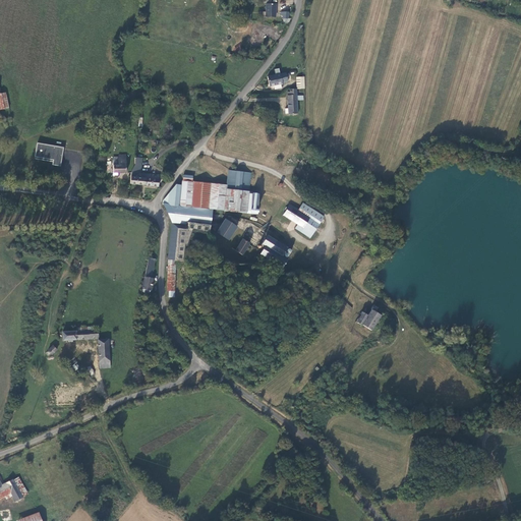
[(274,3),(265,3),(265,16),(274,16),(274,3)]
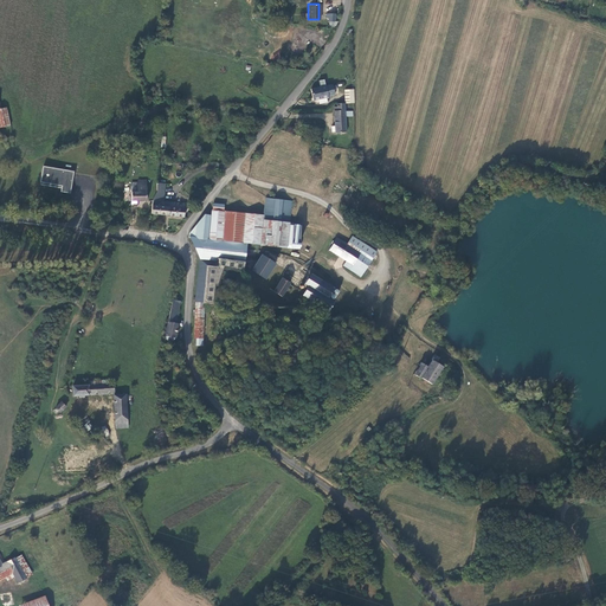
[(333,26),(335,20),(334,20),(334,13),(324,13),(324,17),(328,17),(327,26),(333,26)]
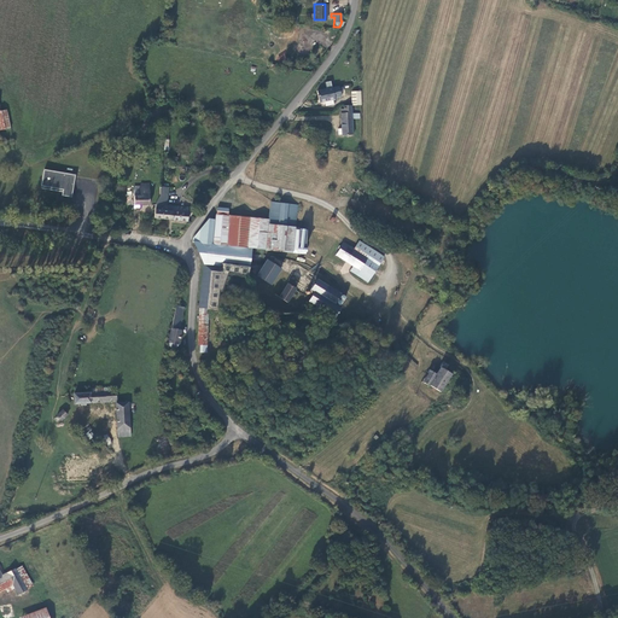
[(338,86),(316,91),(319,101),(334,99),(334,98),(340,97),(338,86)]
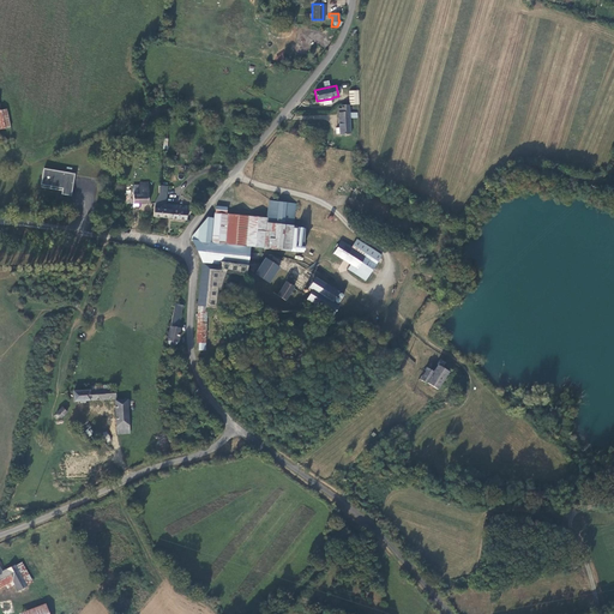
[(349,119),(348,104),(339,104),(341,108),(337,108),(338,119),(349,119)]
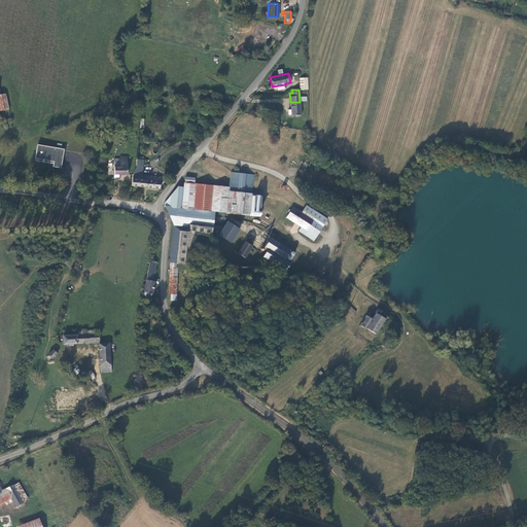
[(6,94),(1,95),(0,94),(0,110),(9,109),(6,94)]
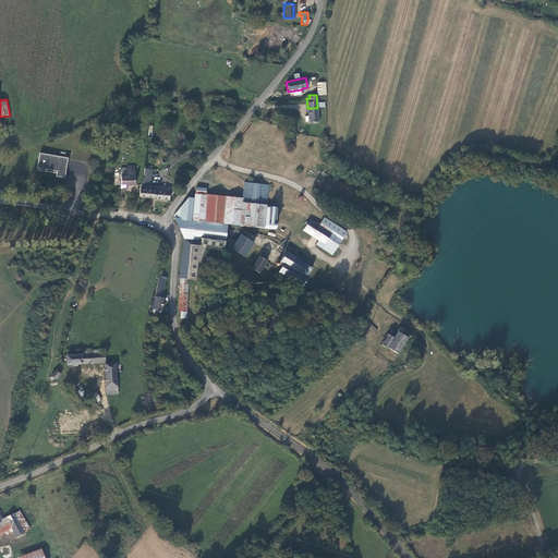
[(317,122),(317,108),(307,108),(307,116),(307,121),(307,123),(317,122)]
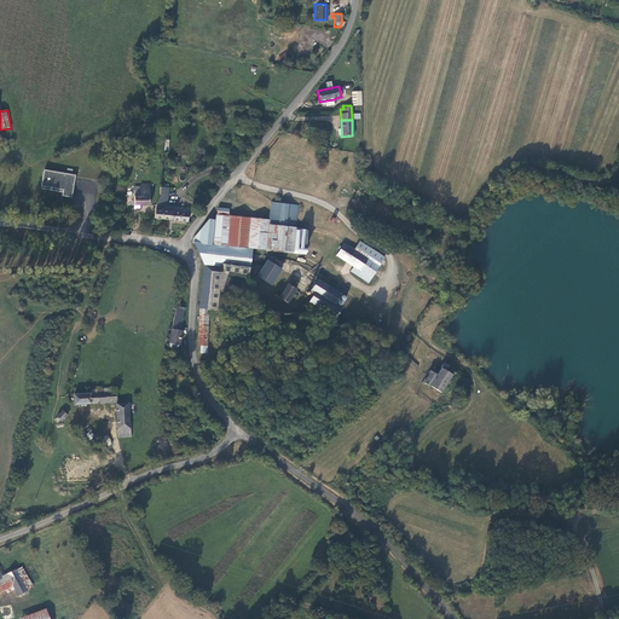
[(63,190),(63,192),(62,196),(73,197),(76,175),(45,169),(41,186),(63,190)]
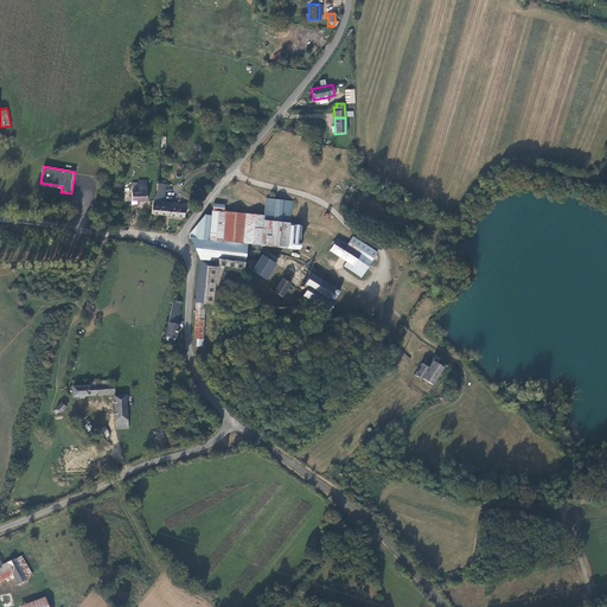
[(138,183),(138,191),(132,191),(132,202),(146,202),(146,181),(138,180),(138,183)]
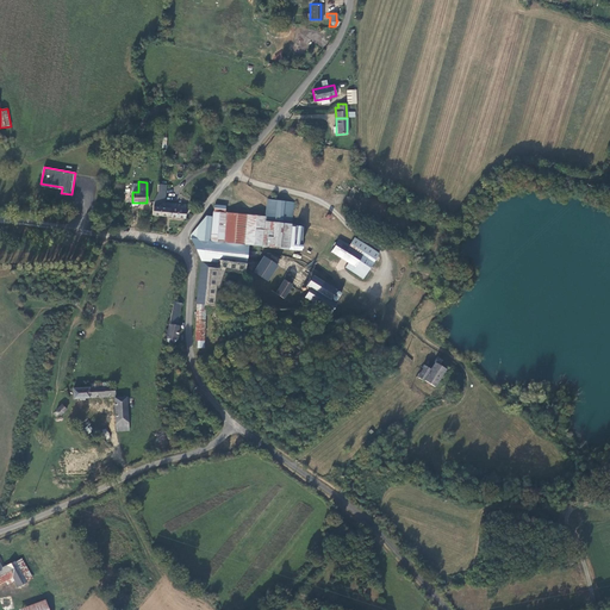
[(156,192),(153,200),(163,201),(165,186),(156,186),(156,192)]
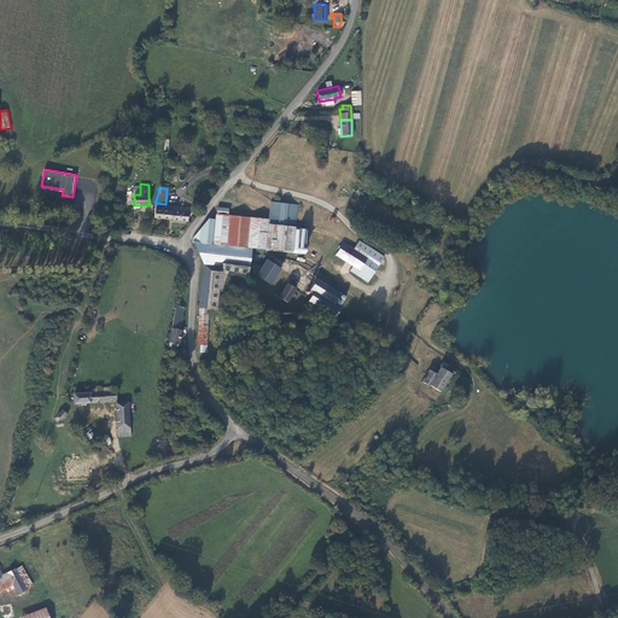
[(215,220),(208,219),(193,238),(193,242),(250,248),(273,250),(302,252),(304,229),(293,228),(296,204),(269,202),(267,219),(227,214),(227,209),(216,209),(215,220)]
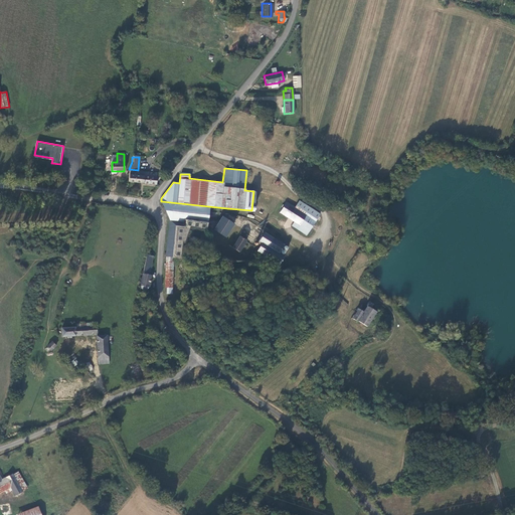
[(138,170),(129,169),(127,181),(155,183),(156,172),(138,170)]
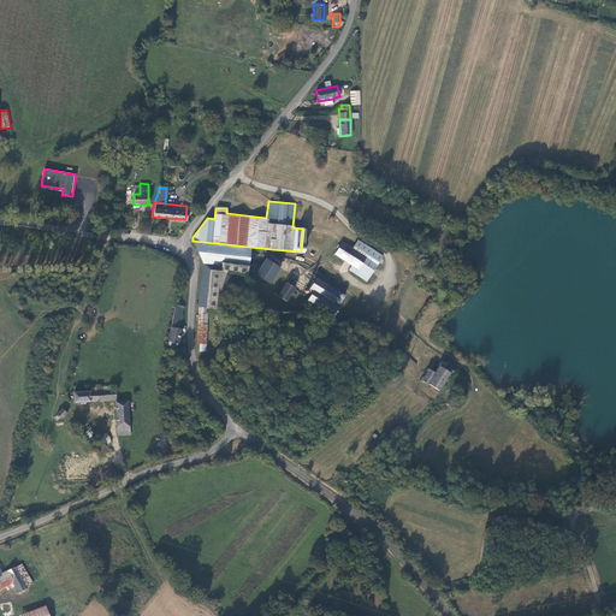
[(390,253),(394,244),(373,235),(371,241),(390,253)]
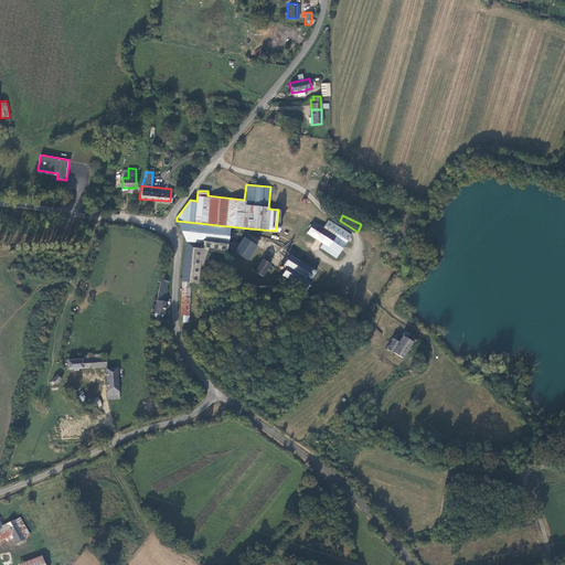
[(349,235),(327,220),(321,228),(311,221),(304,232),(321,244),(319,247),(334,258),(339,251),(342,253),(344,249),(348,252),(350,247),(343,244),(349,235)]
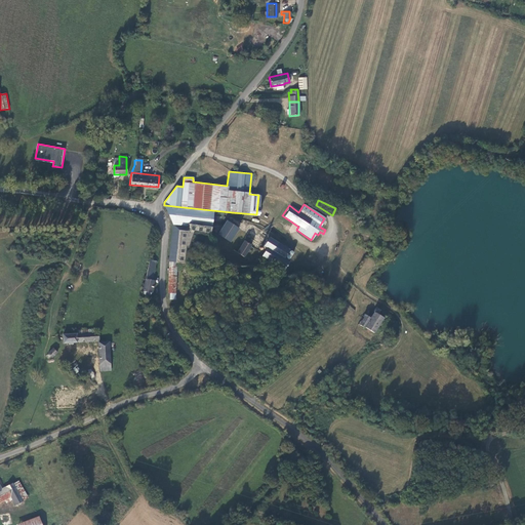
[(212,210),(164,205),(172,224),(178,225),(188,225),(210,227),(212,210)]
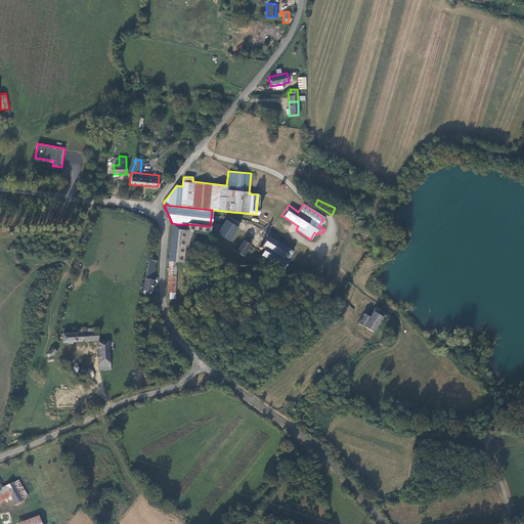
[(351,223),(354,216),(335,208),(332,215),(351,223)]
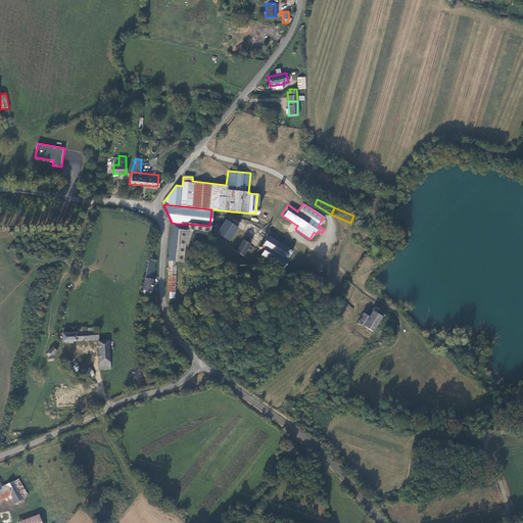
[(211,209),(209,226),(209,228),(216,232),(224,219),(230,223),(230,215),(231,211),(211,209)]
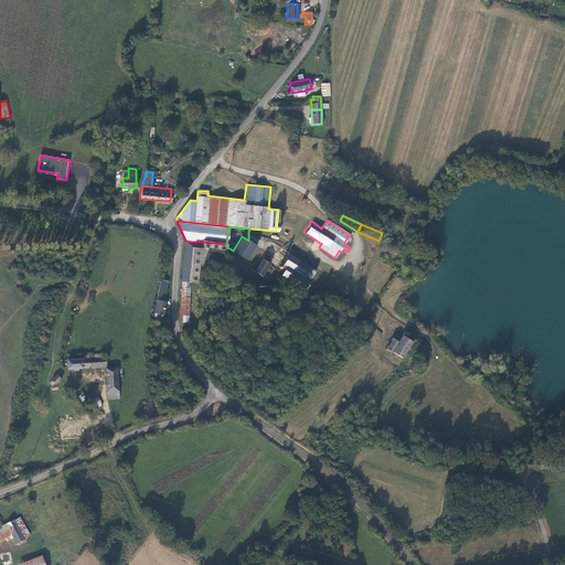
[(259,238),(248,232),(248,241),(255,245),(259,238)]
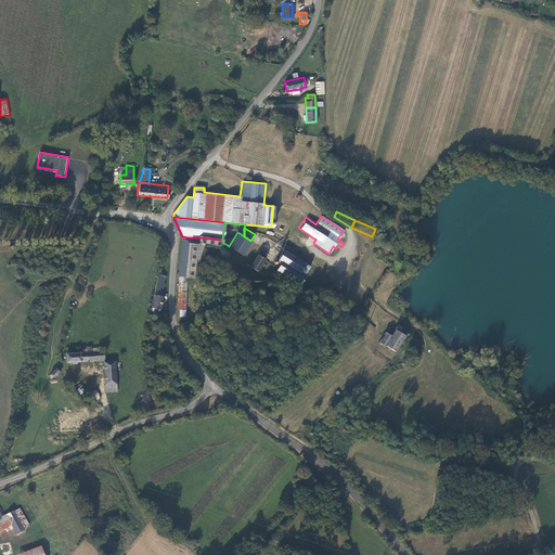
[(226,252),(222,248),(221,252),(221,257),(223,262),(226,267),(228,270),(234,276),(249,282),(261,282),(261,275),(256,271),(263,259),(271,263),(275,258),(281,262),(276,270),(299,286),(306,276),(305,275),(309,268),(288,255),(284,252),(283,247),(266,236),(265,237),(257,232),(255,234),(250,241),(244,236),(237,232),(229,246),(226,252)]
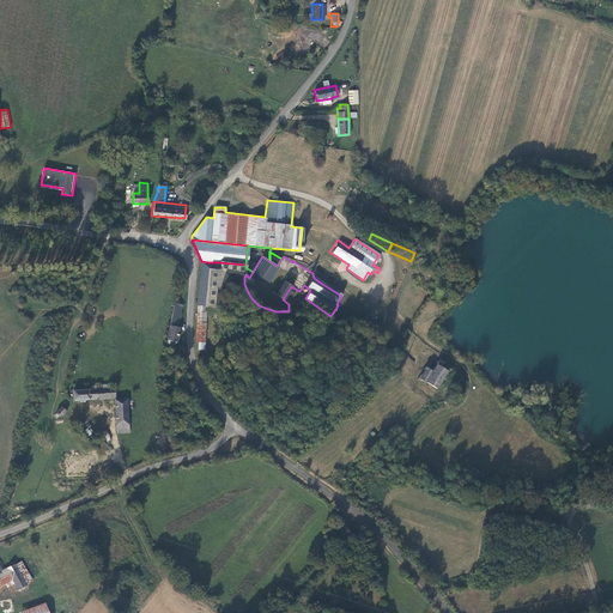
[(181,305),(174,304),(165,340),(176,343),(180,328),(176,328),(181,305)]
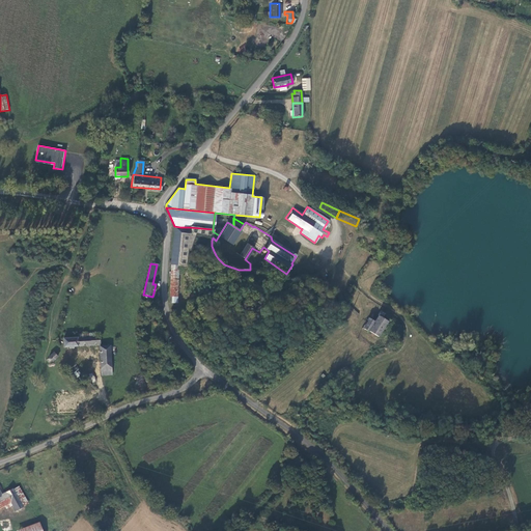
[(172,297),(172,304),(177,304),(177,282),(178,264),(177,264),(171,264),(170,278),(170,297),(172,297)]
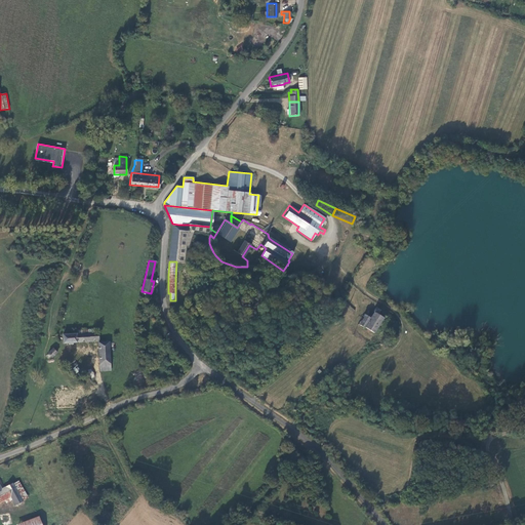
[(338,301),(336,304),(331,311),(334,314),(345,300),(338,294),(335,298),(338,301)]
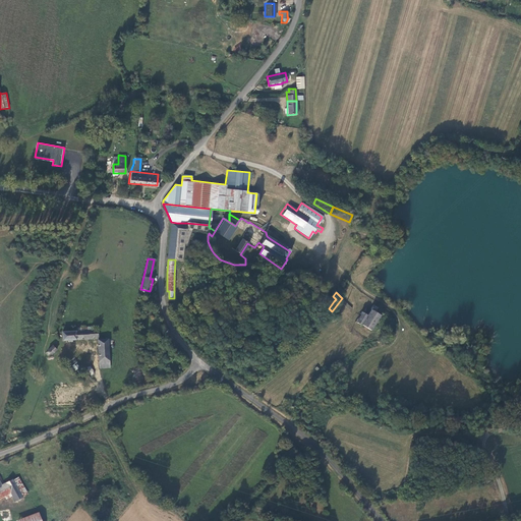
[(374,311),(377,307),(371,304),(369,308),(370,308),(366,315),(360,311),(359,313),(360,314),(355,323),(361,326),(361,325),(370,330),(380,314),(378,313),(379,311),(377,310),(375,312),(374,311)]
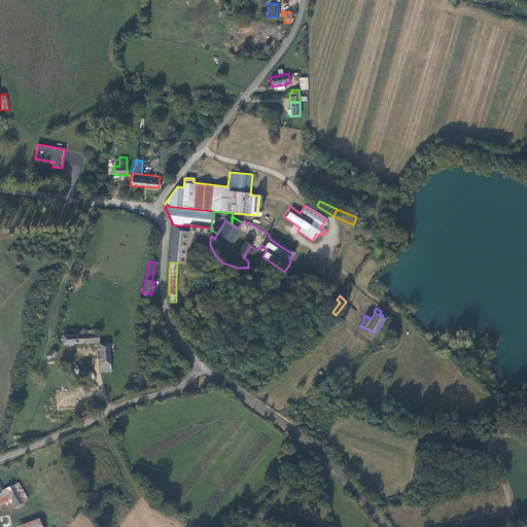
[(71,344),(98,341),(97,332),(88,332),(88,334),(73,335),(71,344)]
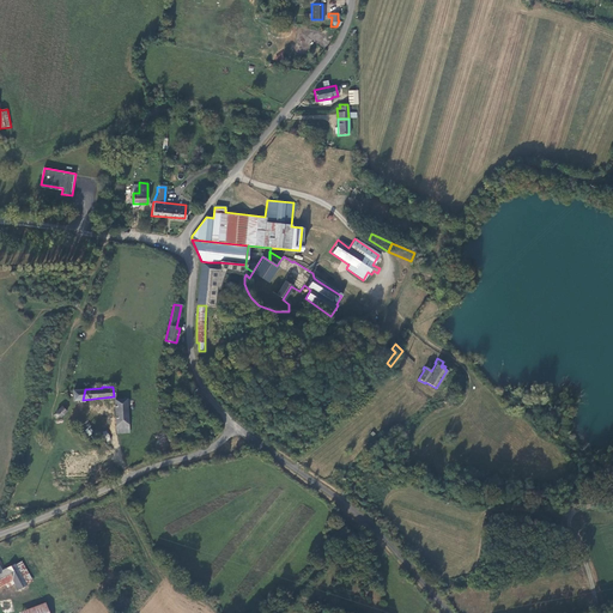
[(83,400),(85,389),(73,390),(74,401),(83,400)]
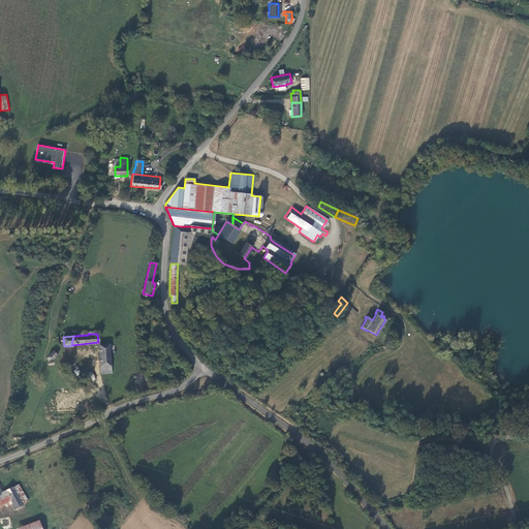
[(99,366),(110,365),(107,344),(98,344),(99,366)]
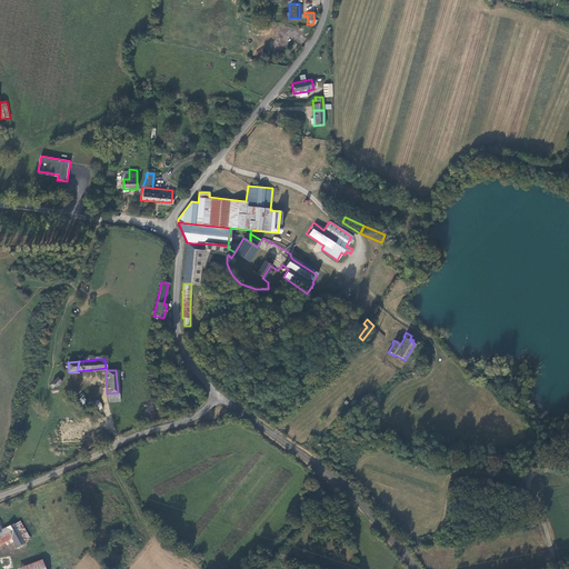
[(56,387),(56,386),(57,387),(62,382),(58,378),(52,382),(53,383),(52,383),(51,385),(51,386),(50,386),(51,387),(51,388),(52,388),(52,389),(53,389),(55,388),(56,388),(56,387)]
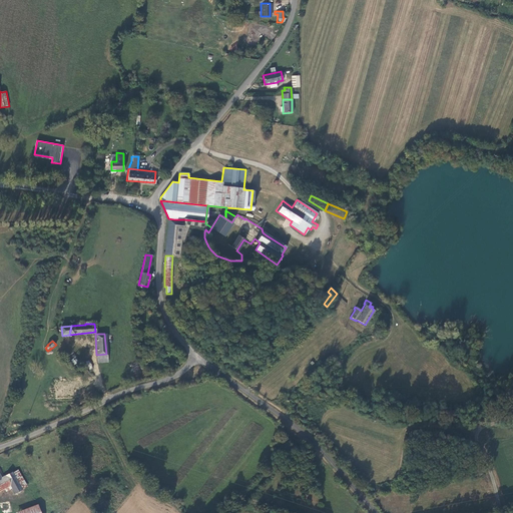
[(73,353),(68,356),(76,368),(81,365),(73,353)]
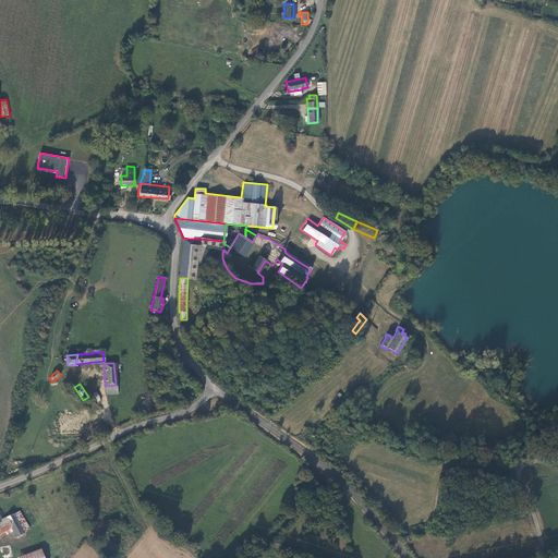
[(125,411),(113,415),(117,426),(129,421),(125,411)]
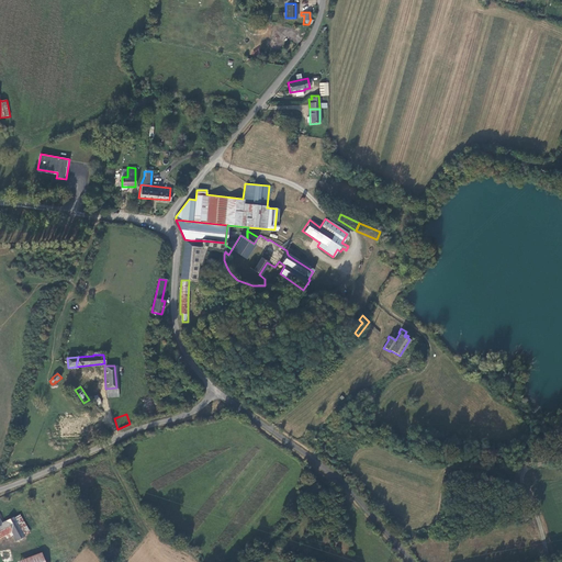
[(17,517),(11,520),(22,538),(27,536),(17,517)]
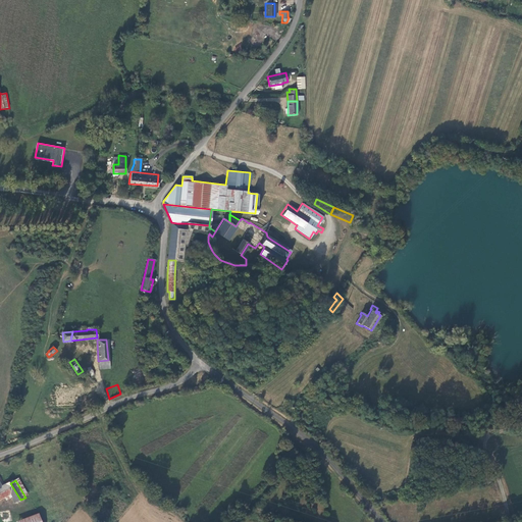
[(13,503),(20,500),(10,483),(10,481),(9,481),(1,485),(2,486),(0,487),(0,499),(3,498),(4,501),(10,498),(13,503)]
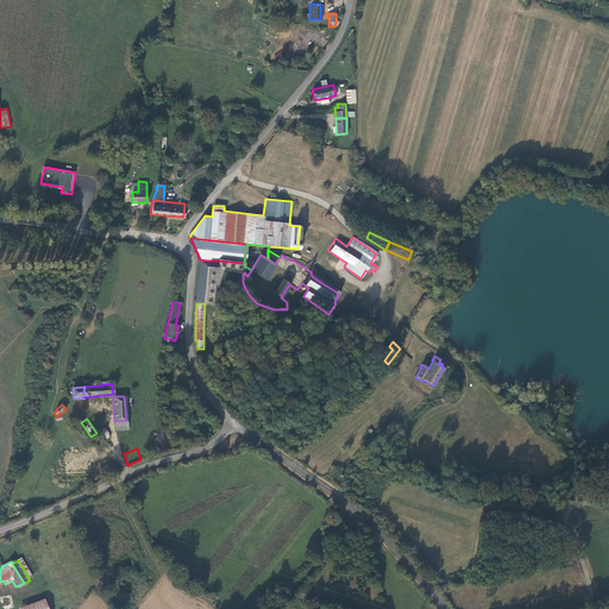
[(48,608),(44,598),(36,601),(39,608),(48,608)]
